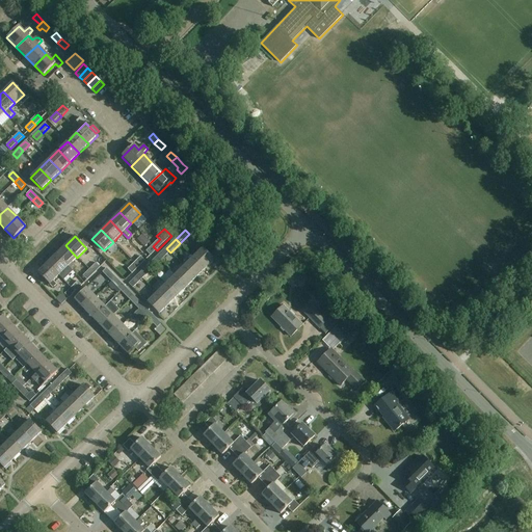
[(144,253),(150,246),(143,241),(138,247),(144,253)]
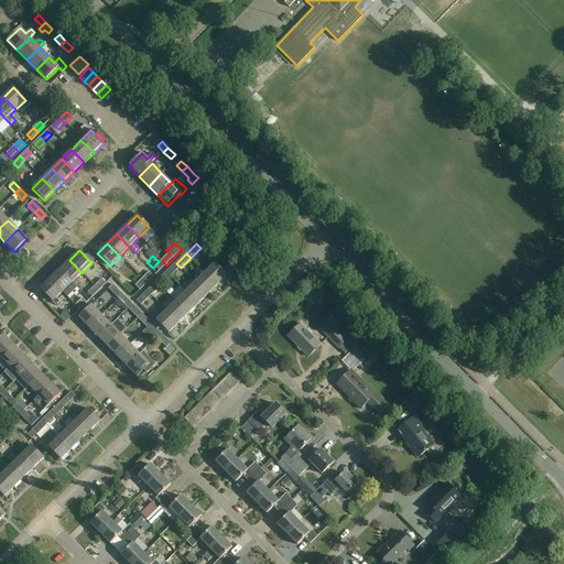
[(76,279),(82,273),(69,260),(60,270),(72,282),(76,286),(80,283),(76,279)]
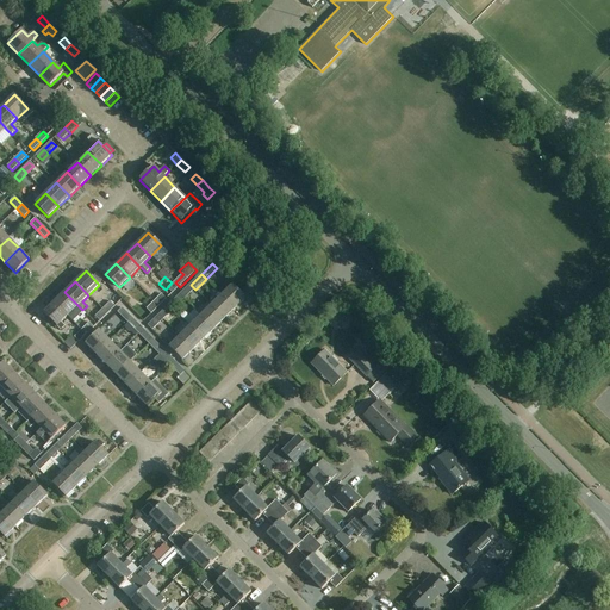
[(173,294),(180,287),(175,282),(168,290),(173,294)]
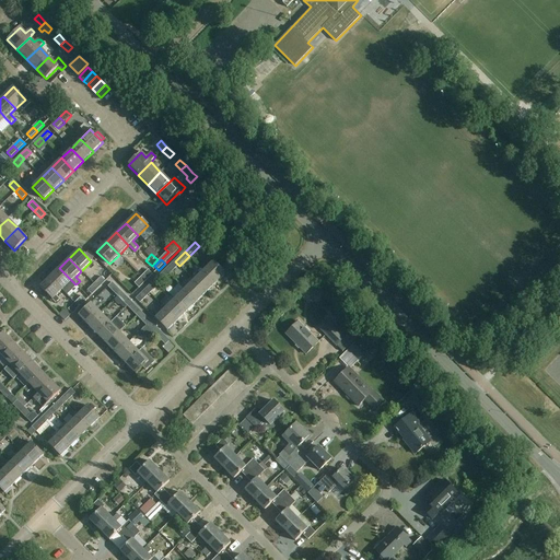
[(165,271),(170,276),(179,266),(175,261),(165,271)]
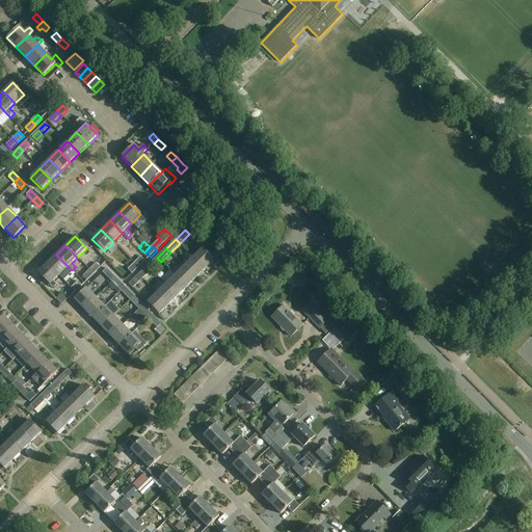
[(192,257),(205,269),(214,260),(202,248),(192,257)]
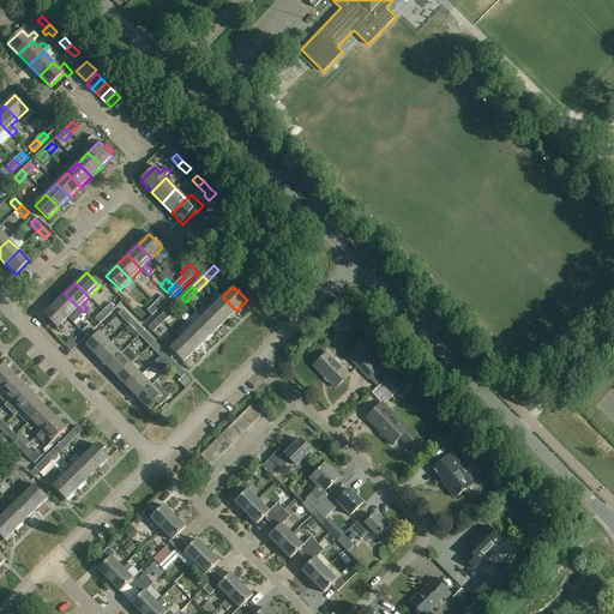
[(73,323),(83,312),(78,307),(65,294),(54,304),(67,318),(68,317),(73,323)]
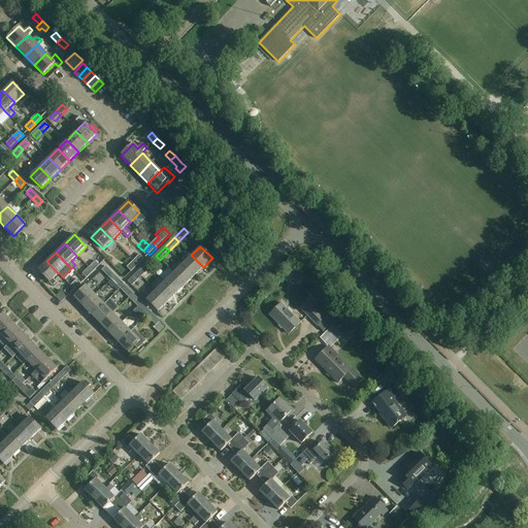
[(194,276),(203,267),(191,255),(183,264),(194,276)]
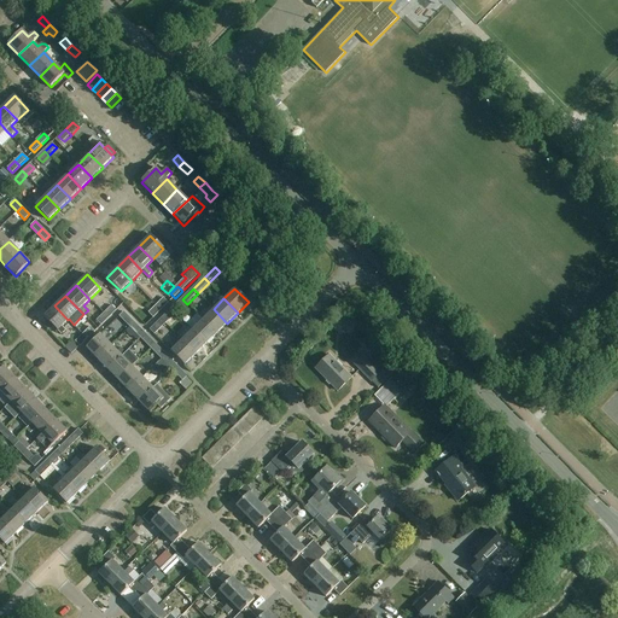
[(156,307),(162,312),(169,304),(164,299),(156,307)]
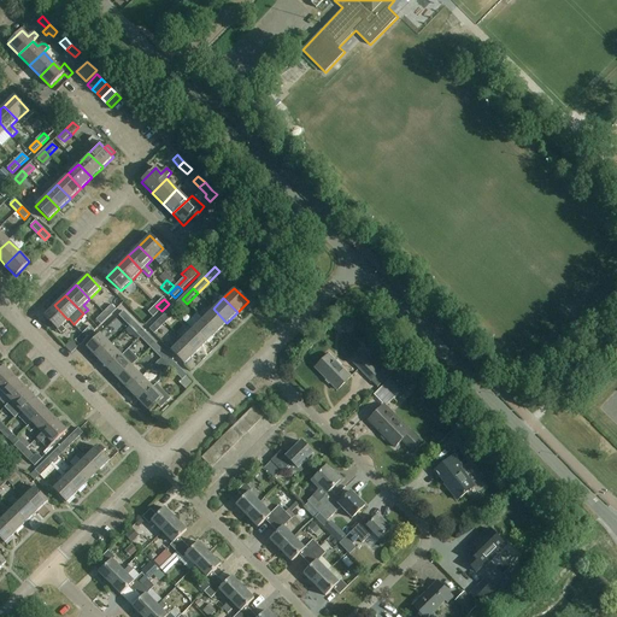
[(171,310),(176,315),(187,304),(182,299),(171,310)]
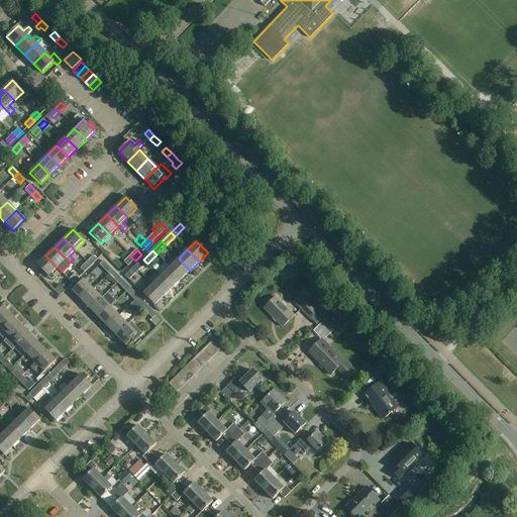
[(52,274),(57,268),(45,255),(36,265),(47,277),(52,281),(56,277),(52,274)]
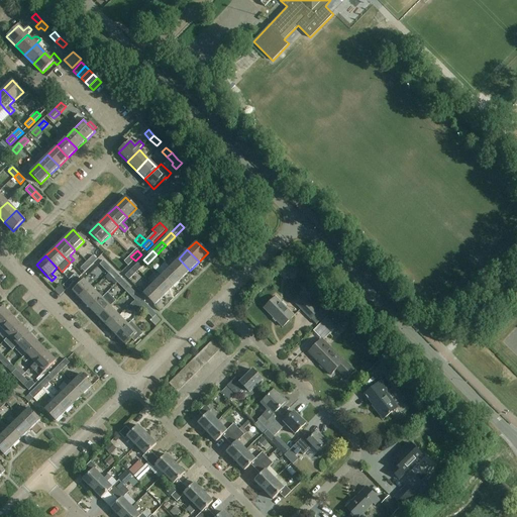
[(87,262),(90,266),(97,260),(93,255),(87,262)]
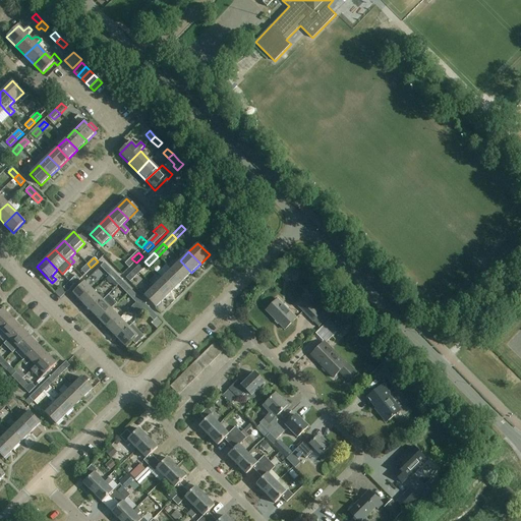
[(130,269),(136,263),(131,258),(125,265),(130,269)]
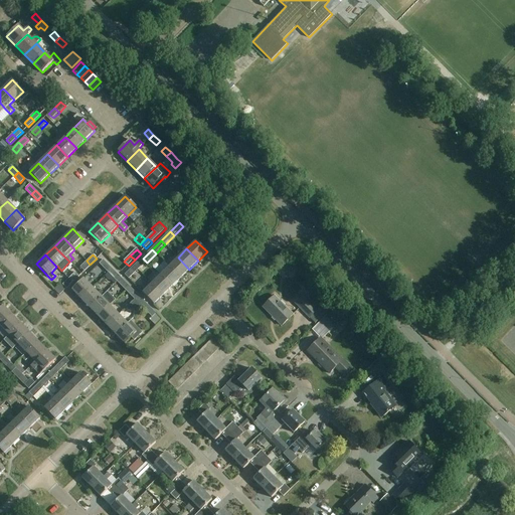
[(172,258),(166,264),(169,267),(180,279),(189,270),(178,258),(175,255),(172,259),(172,258)]
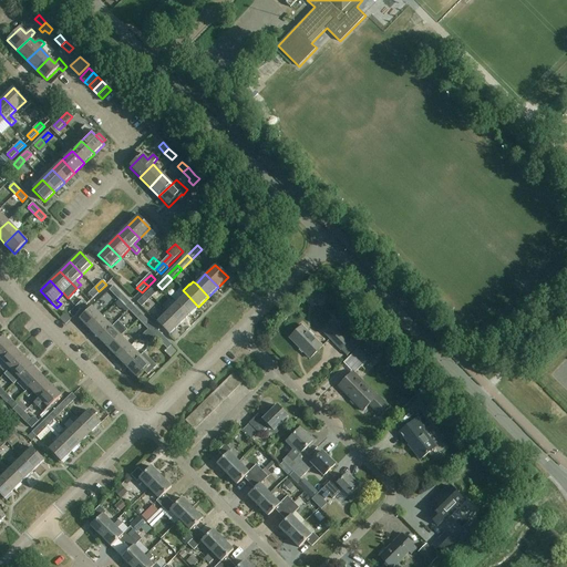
[(147,294),(152,298),(162,289),(157,285),(147,294)]
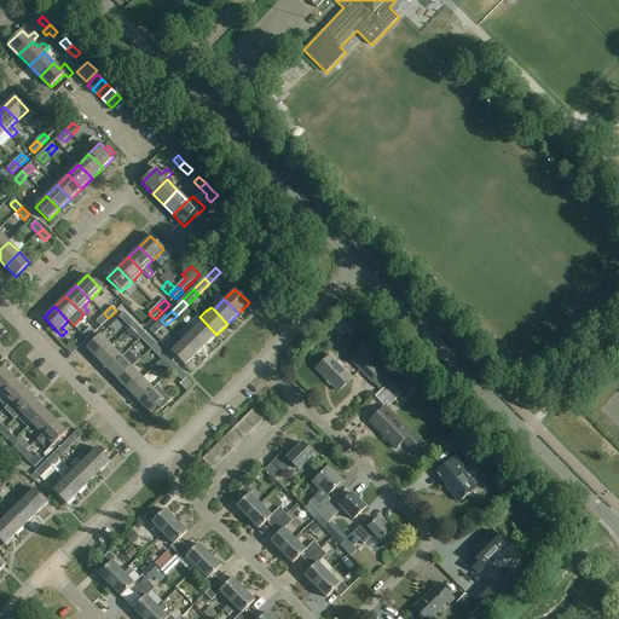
[(100,325),(108,318),(104,313),(97,320),(100,325)]
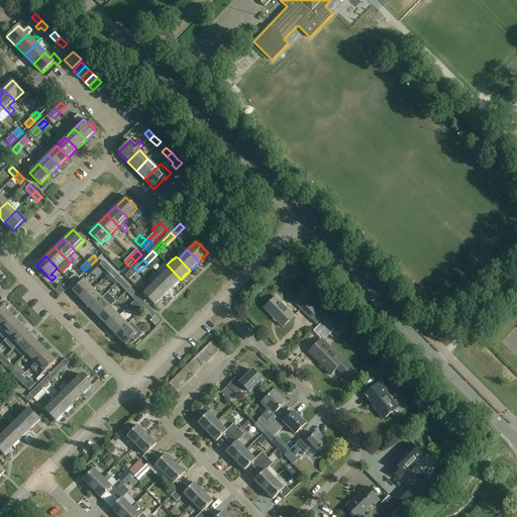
[(108,274),(112,270),(104,262),(100,266),(108,274)]
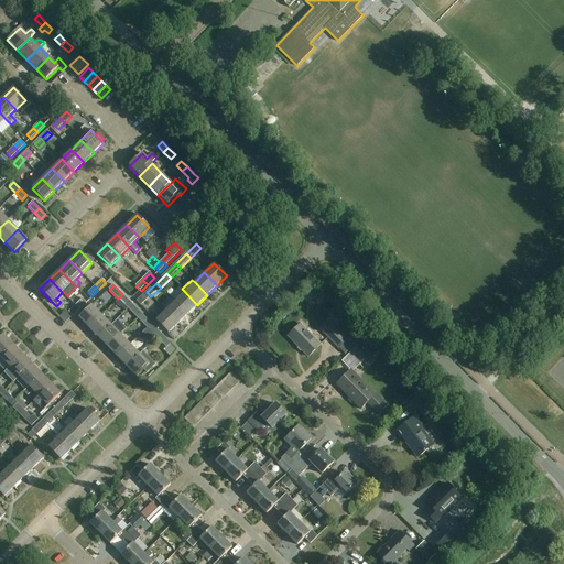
[(142,306),(151,296),(147,292),(138,302),(142,306)]
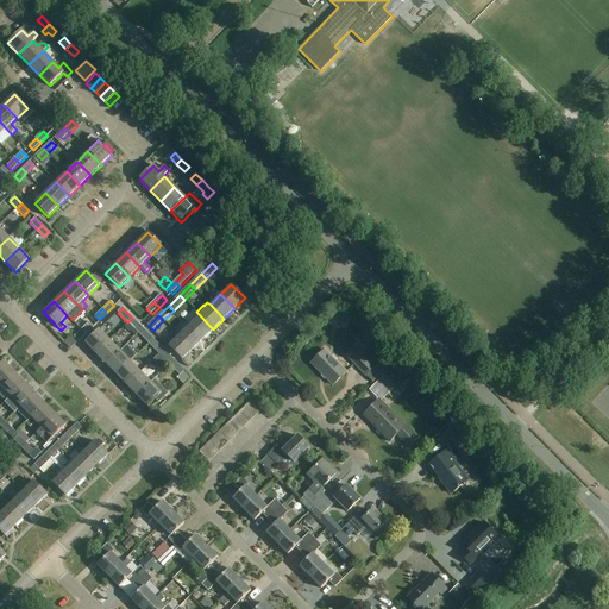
[(189,326),(202,339),(213,330),(200,315),(189,326)]
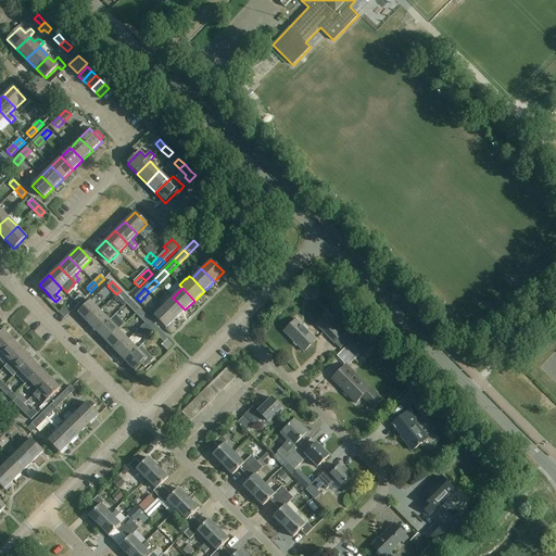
[(106,290),(98,298),(103,303),(112,295),(106,290)]
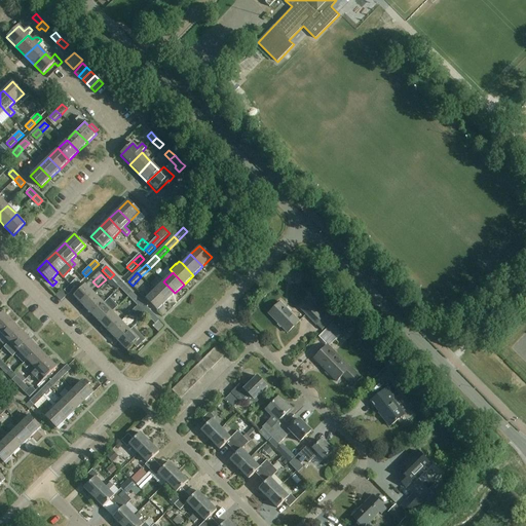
[(114,274),(110,278),(119,288),(123,284),(114,274)]
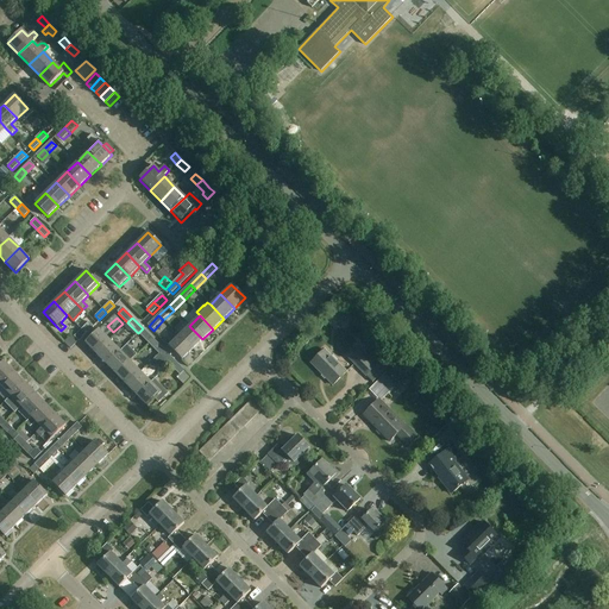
[(81,330),(86,333),(93,326),(88,322),(81,330)]
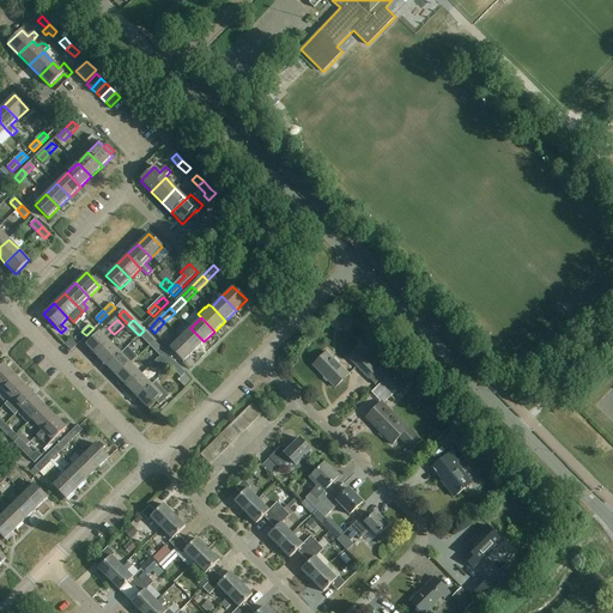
[(194,352),(204,341),(190,328),(180,338),(194,352)]
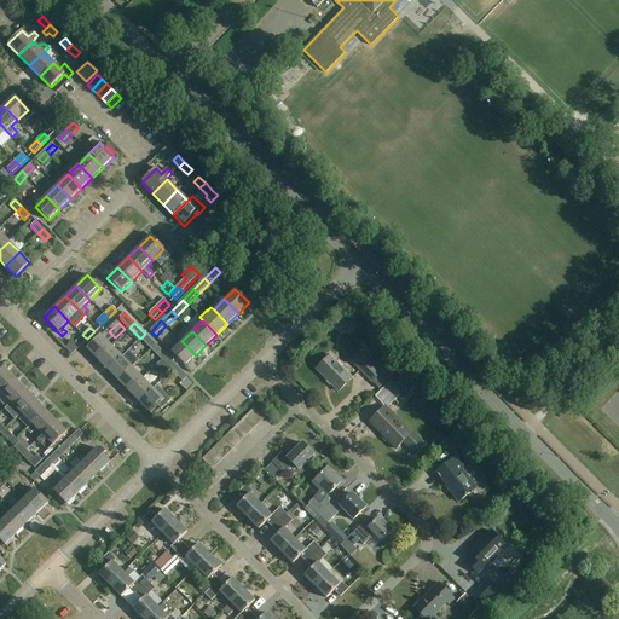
[(145,334),(140,339),(151,350),(155,345),(145,334)]
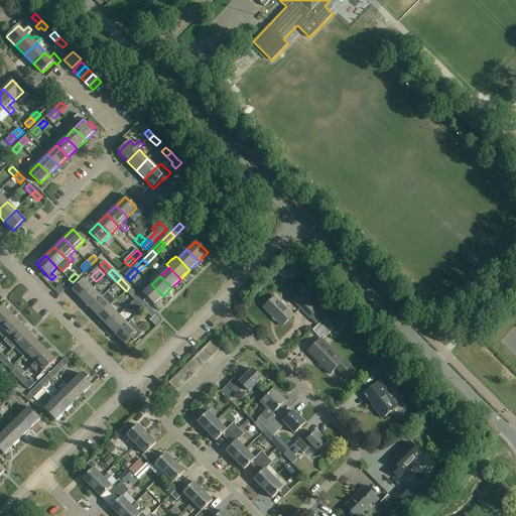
[(67,288),(73,282),(69,279),(62,285),(67,288)]
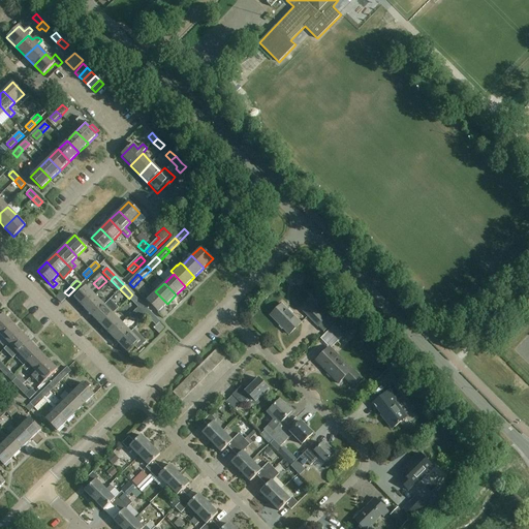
[(83,307),(95,296),(86,286),(73,298),(83,307)]
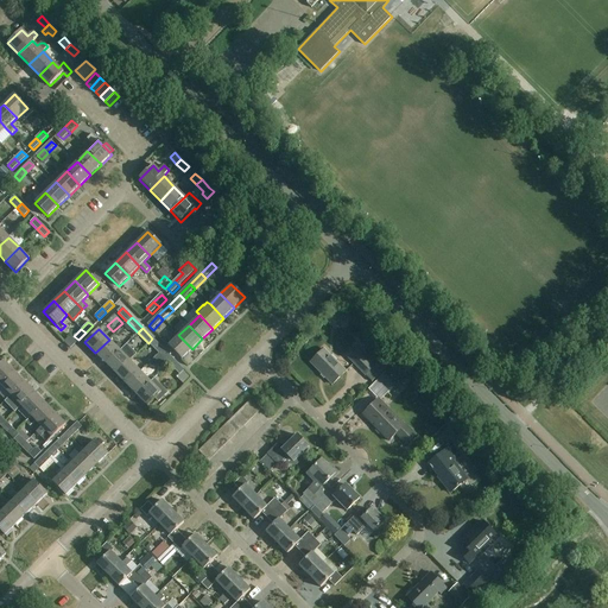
[(182,360),(192,349),(178,335),(168,346),(182,360)]
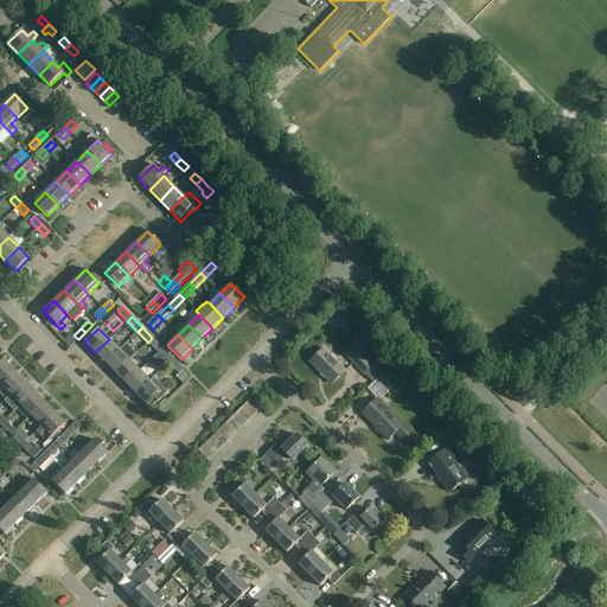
[(152,338),(148,343),(159,353),(163,349),(152,338)]
